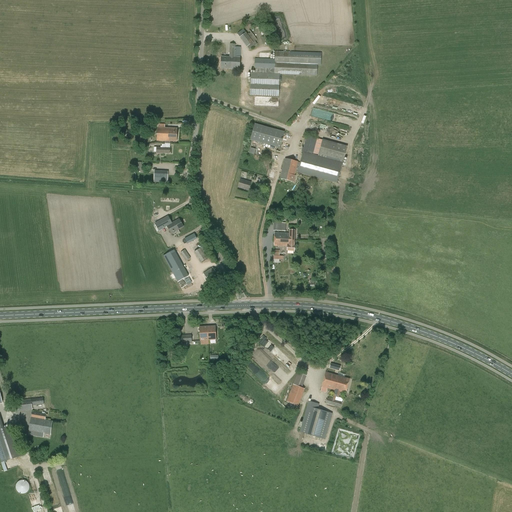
[(247,47),(250,50),(255,46),(253,43),(257,40),(250,30),(246,33),(244,30),(238,34),(240,37),(247,47)]
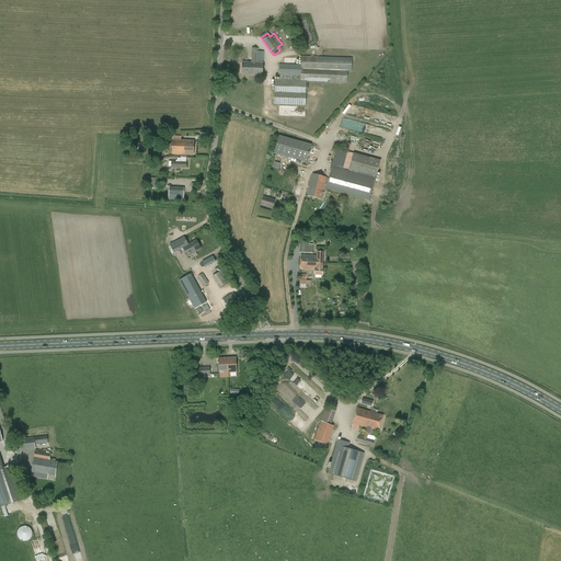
[(252,48),(251,63),(242,63),(242,75),(263,76),(263,64),(264,52),(258,52),(258,48),(252,48)]
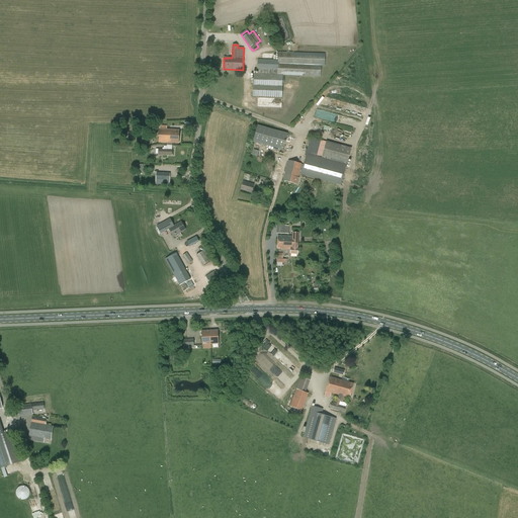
[(278,75),(314,76),(321,77),(321,66),(325,66),(325,54),(278,53),(278,61),(258,60),(258,69),(259,69),(259,74),(254,74),(253,96),(282,98),(283,82),(277,82),(278,75)]
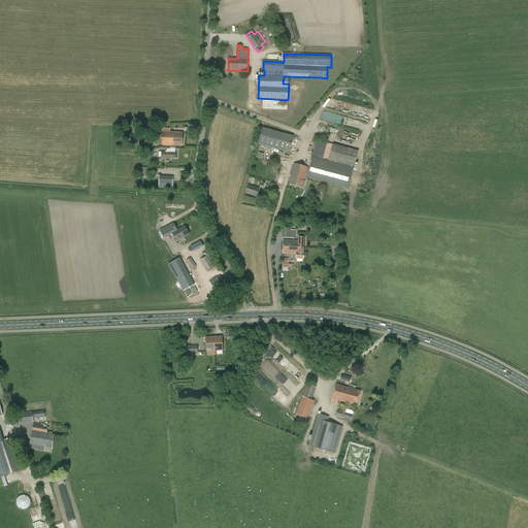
[(293,136),(263,128),(259,144),(289,153),(293,136)]
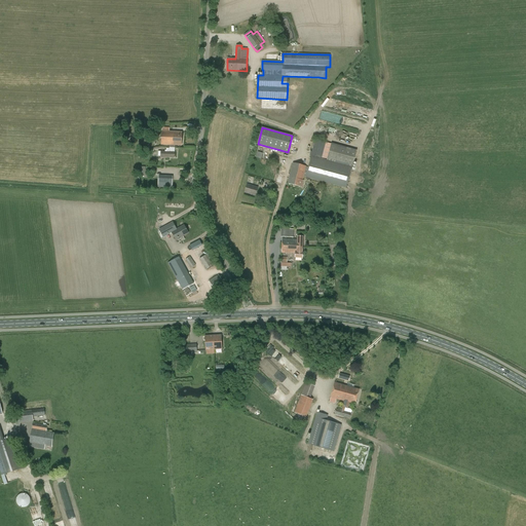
[(161,145),(170,145),(175,145),(182,146),(182,133),(161,132),(161,145)]
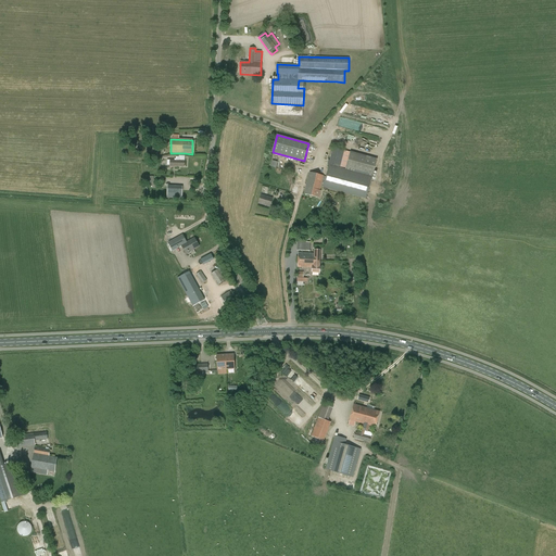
[(377,160),(335,148),(333,152),(335,152),(331,161),(330,161),(329,166),(330,166),(325,188),(366,199),(371,178),(371,177),(377,160)]
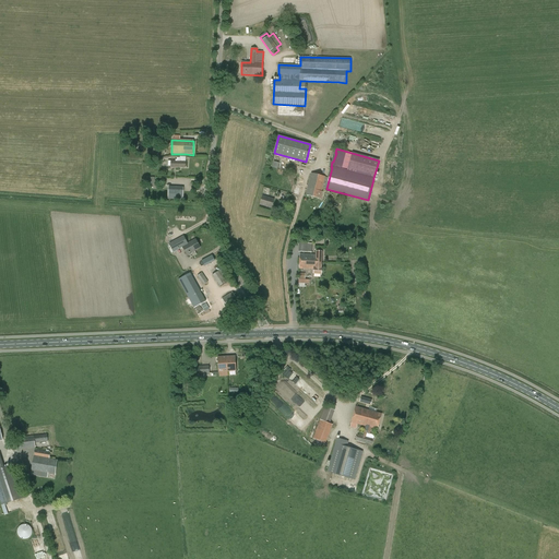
[(186,168),(186,154),(180,154),(180,157),(177,157),(177,159),(175,159),(175,161),(168,161),(168,166),(170,166),(170,167),(186,168)]
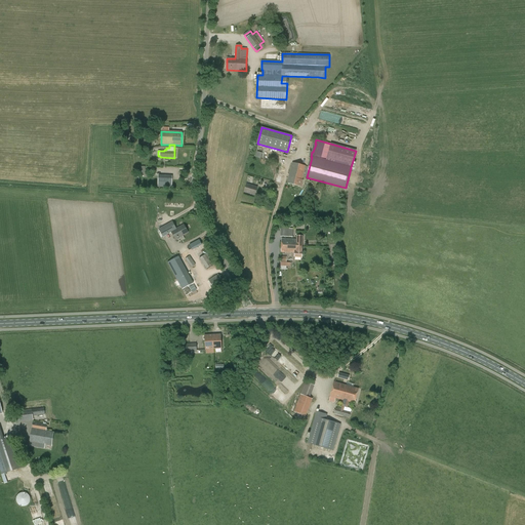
[(305,176),(308,167),(306,167),(306,166),(292,162),(287,183),(301,187),(303,179),(304,176),(305,176)]
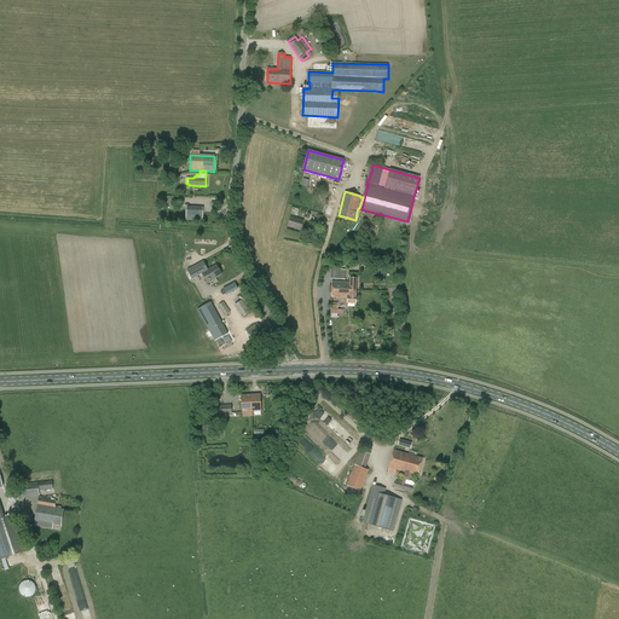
[(186,220),(202,220),(203,208),(186,207),(186,220)]
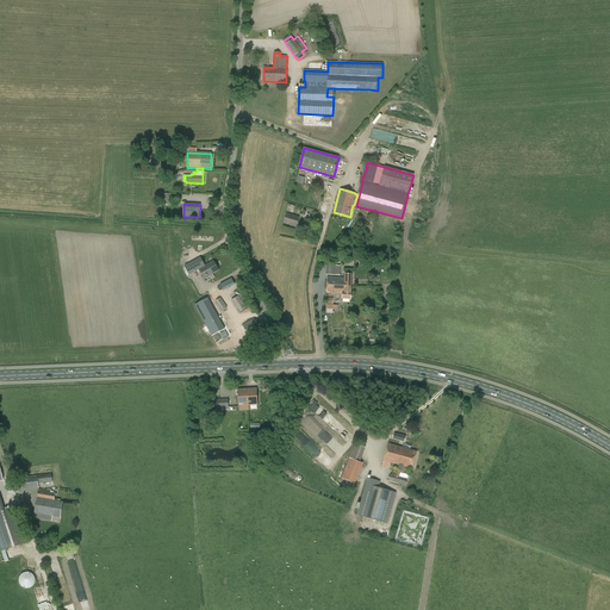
[(297,226),(299,218),(286,213),(284,223),(297,226)]
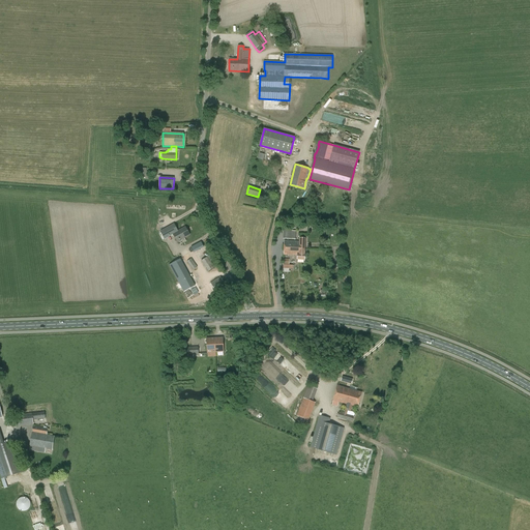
[(178,231),(175,224),(165,230),(169,236),(173,234),(178,231)]
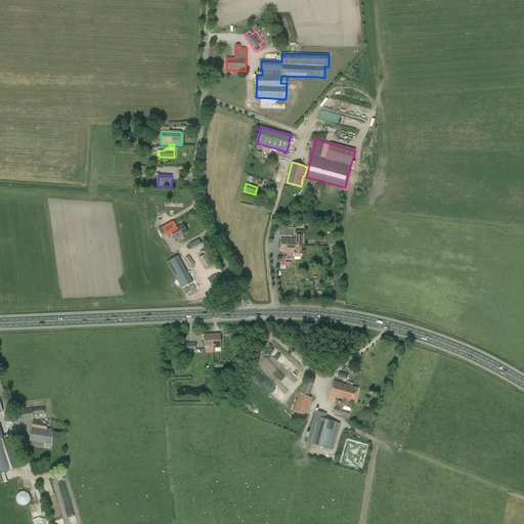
[(175,238),(187,232),(183,224),(176,228),(171,231),(175,238)]
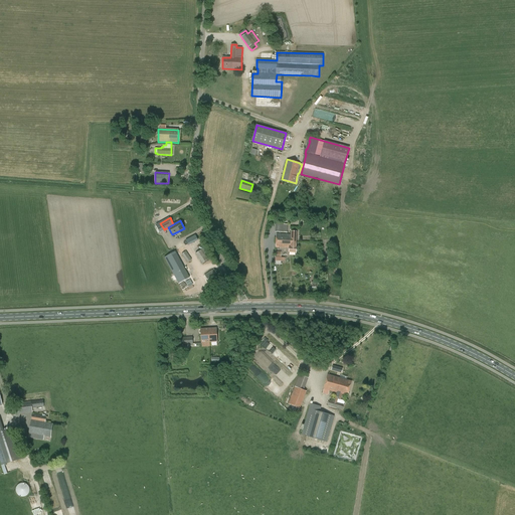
[(276,221),(275,231),(288,232),(288,224),(284,224),(284,221),(276,221)]
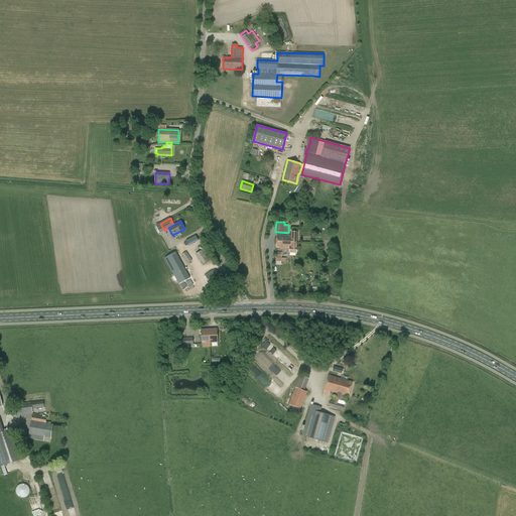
[(277,235),(276,242),(296,242),(297,232),(291,232),(291,235),(277,235)]
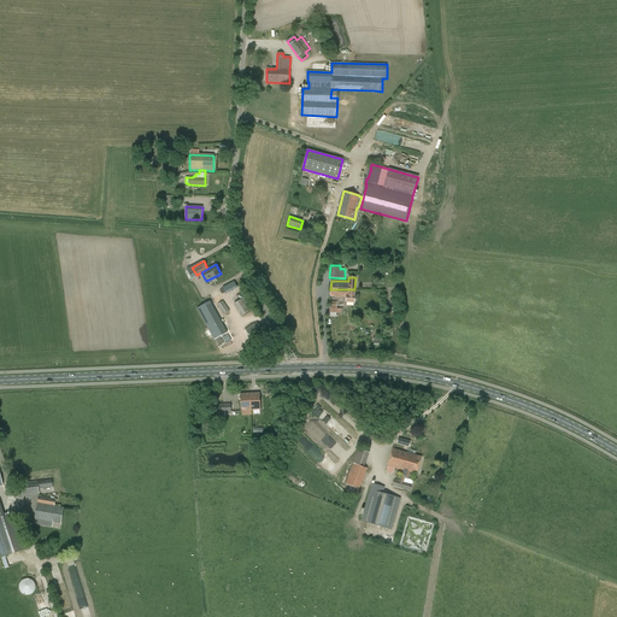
[(238,281),(223,287),(225,293),(240,288),(238,281)]
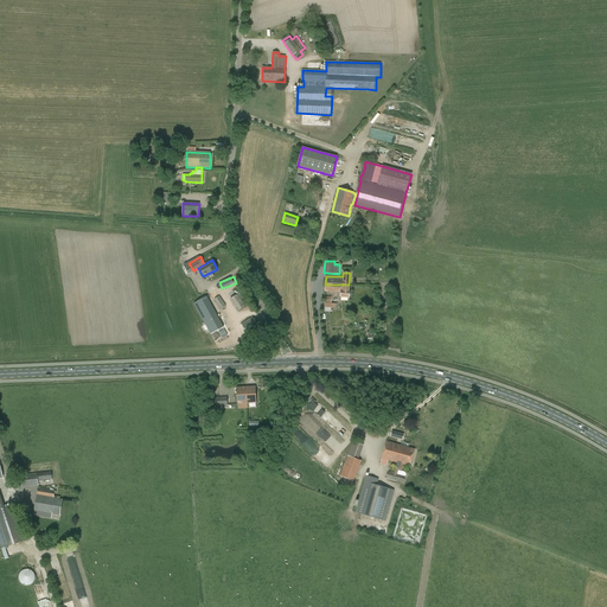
[(349,285),(325,285),(325,292),(342,292),(340,298),(349,298),(349,285)]
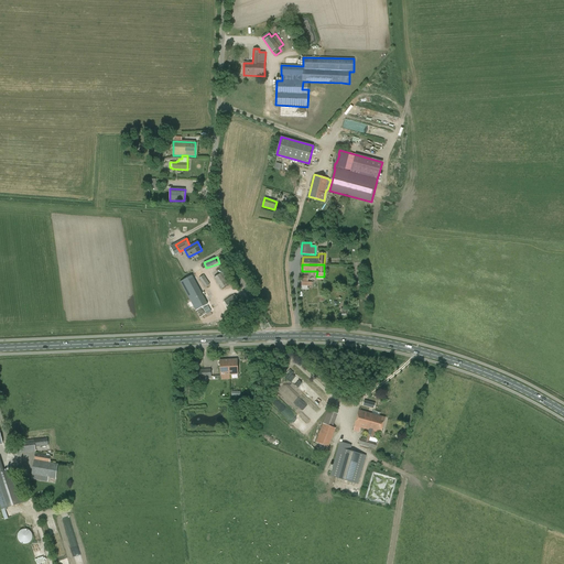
[(205,288),(210,284),(201,270),(195,273),(205,288)]
